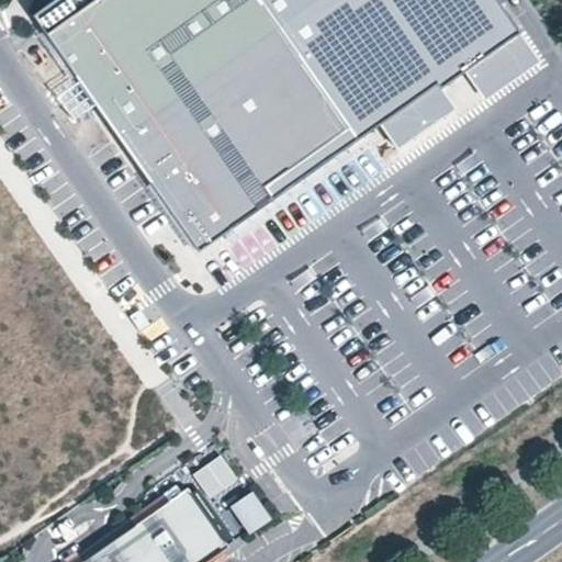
[(265,186),(349,127),(356,136),(378,121),(435,79),(438,85),(462,66),(518,27),(498,0),(54,0),(33,14),(200,253),(276,201),(265,186)]
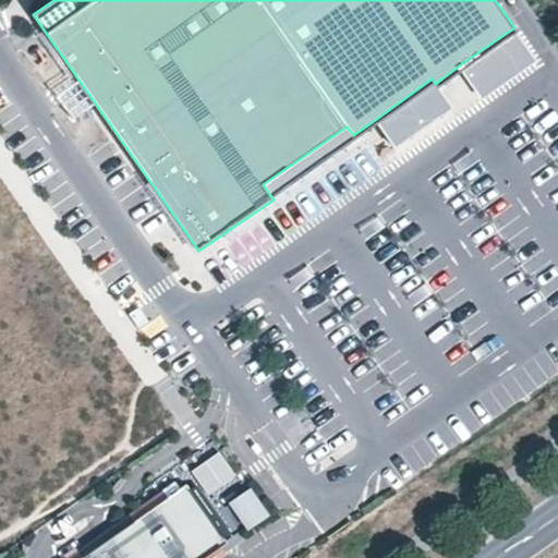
[(514,27),(459,65),(481,96),(535,59),(514,27)]
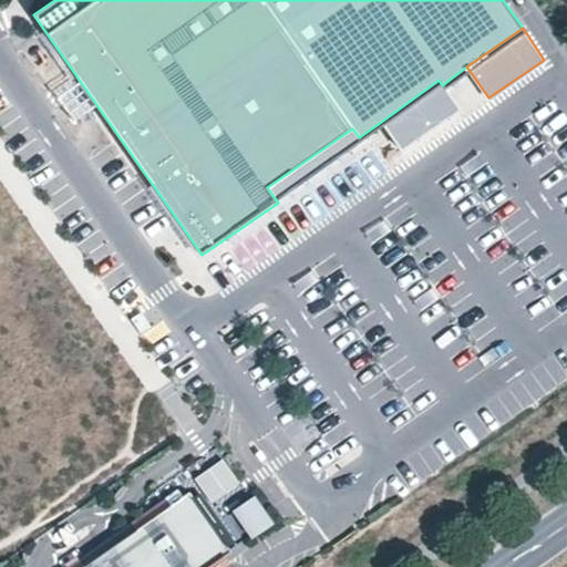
[(439,80),(381,122),(400,148),(457,106),(442,85),(439,80)]
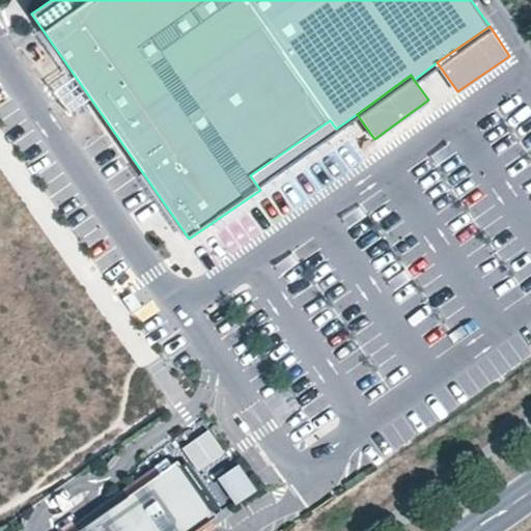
[(225,453),(208,430),(183,449),(198,471),(225,453)]
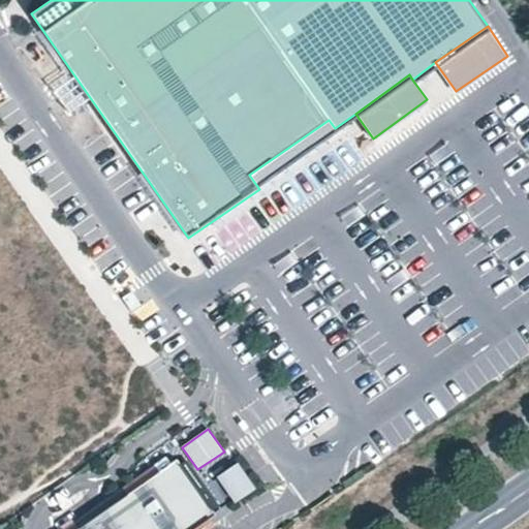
[(78,528),(172,463),(166,457),(63,528),(78,528)]
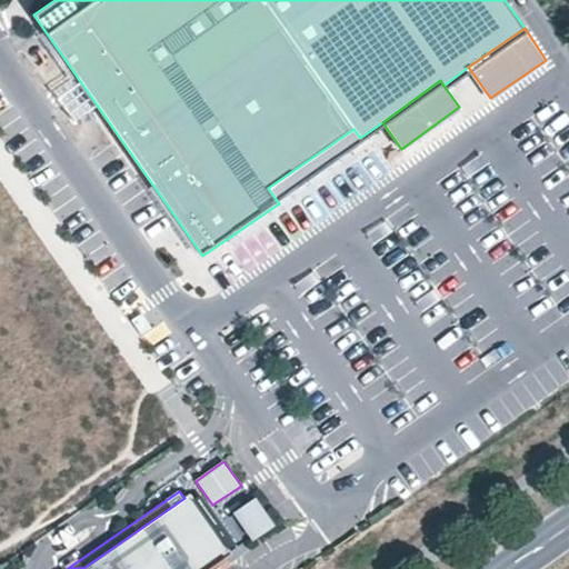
[(211,568),(227,559),(233,555),(229,548),(196,500),(190,493),(185,498),(83,568),(211,568)]
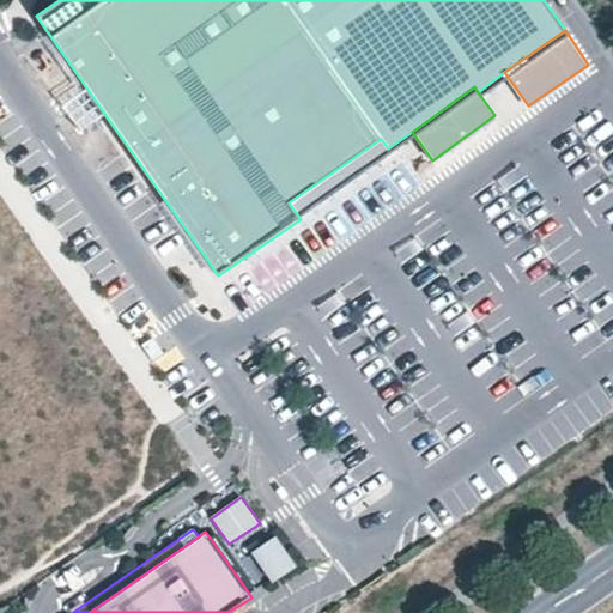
[(247,590),(254,584),(218,534),(211,539),(247,590)]
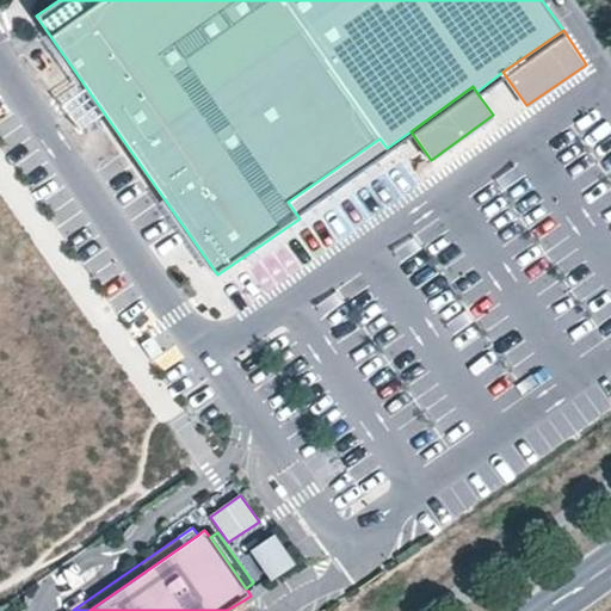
[(272,576),(291,563),(273,539),(255,551),(272,576)]
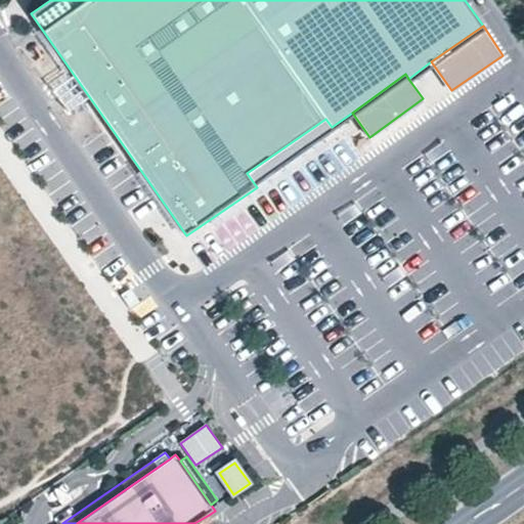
[(209,523),(213,522),(209,515),(194,523),(209,523)]
